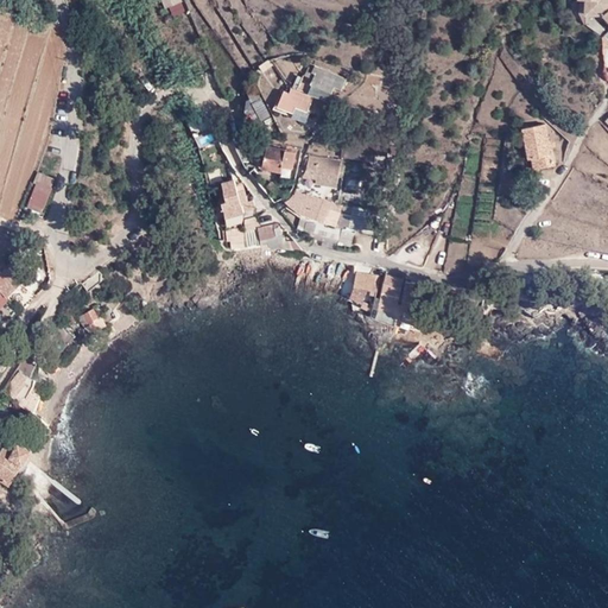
[(607,0),(580,0),(580,1),(581,1),(587,1),(588,16),(605,14),(607,18),(607,0)]
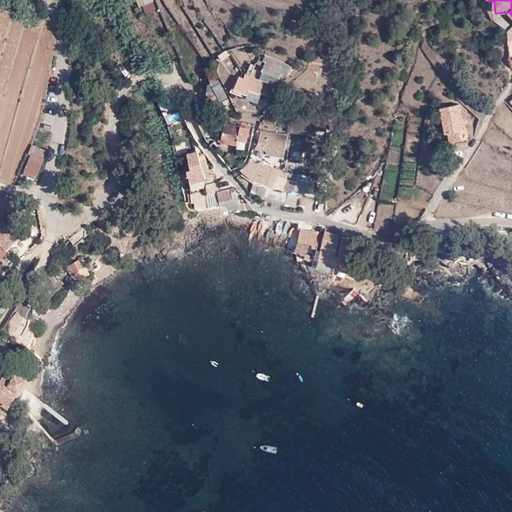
[(227,49),(219,54),(222,59),(230,54),(227,49)]
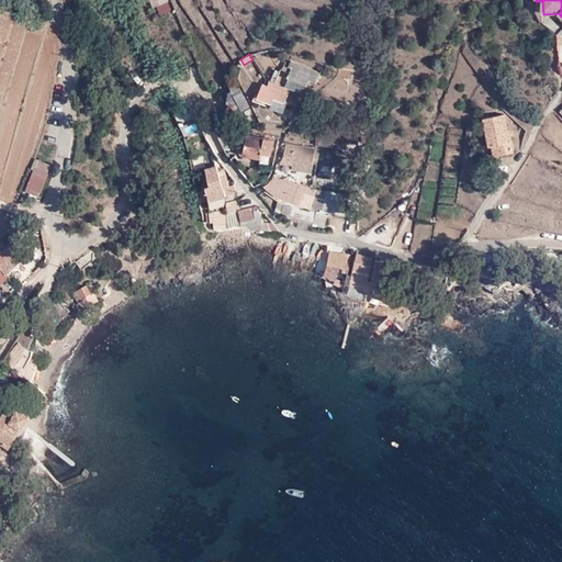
[(311,68),(291,60),(290,63),(285,60),(283,68),(291,70),(290,75),(307,81),(308,78),(316,80),(319,71),(311,68)]
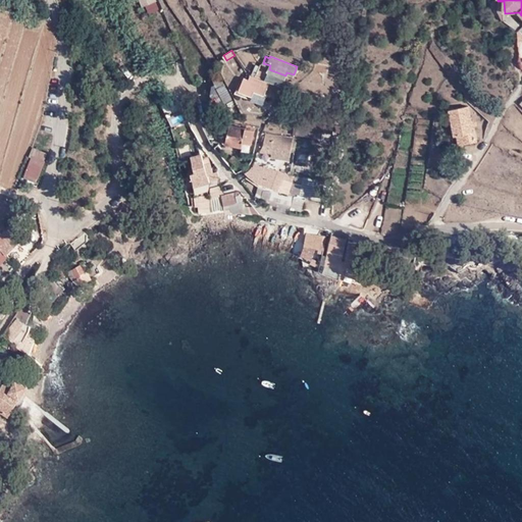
[(269,83),(251,74),(249,79),(245,76),(240,90),(252,95),(255,91),(264,94),(269,83)]
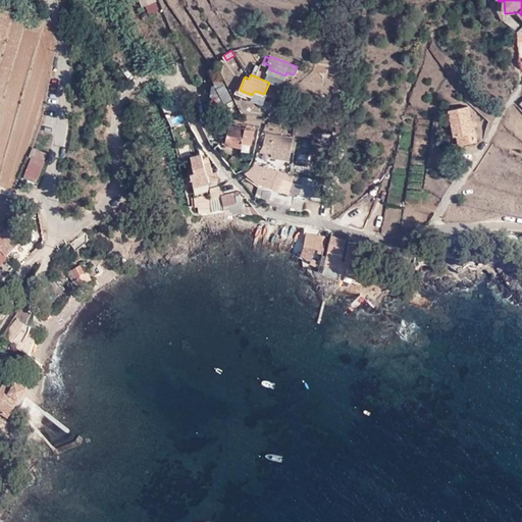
[(464,134),(466,143),(478,140),(473,119),(472,119),(469,106),(450,110),(455,136),(458,136),(464,134)]
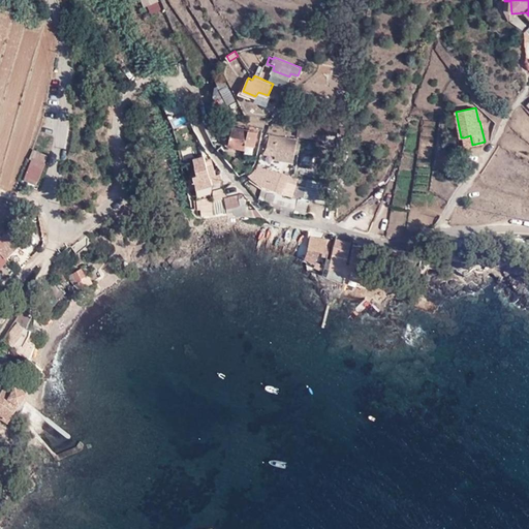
[(183,125),(191,122),(185,110),(178,113),(183,125)]
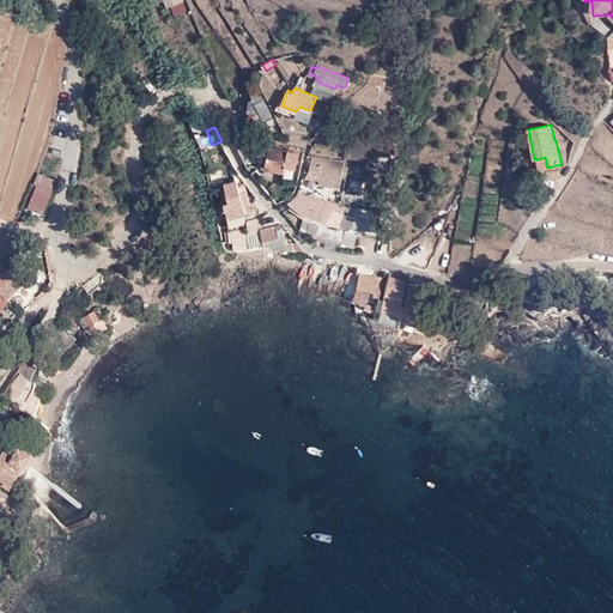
[(247,132),(234,140),(244,159),(254,175),(265,168),(260,162),(260,149),(247,132)]
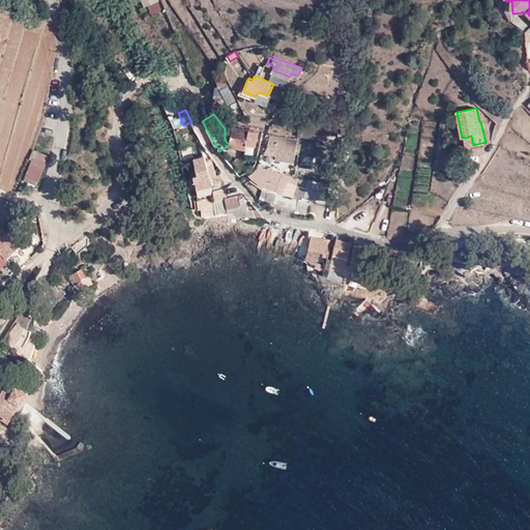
[(259,131),(233,126),(230,144),(245,147),(244,154),(254,155),(259,131)]
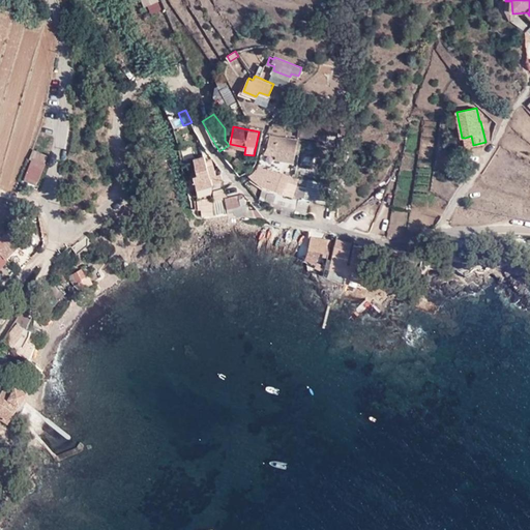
[(287,139),(270,136),(268,148),(276,149),(275,159),(294,163),(297,142),(286,141),(287,139)]
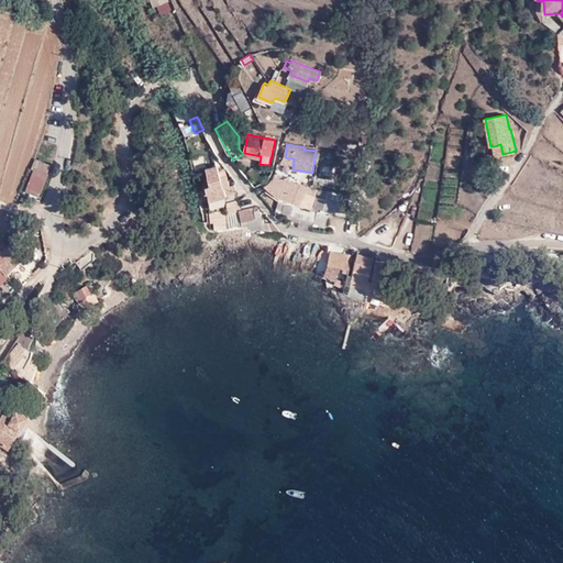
[(495,155),(503,154),(500,144),(494,146),(495,155)]
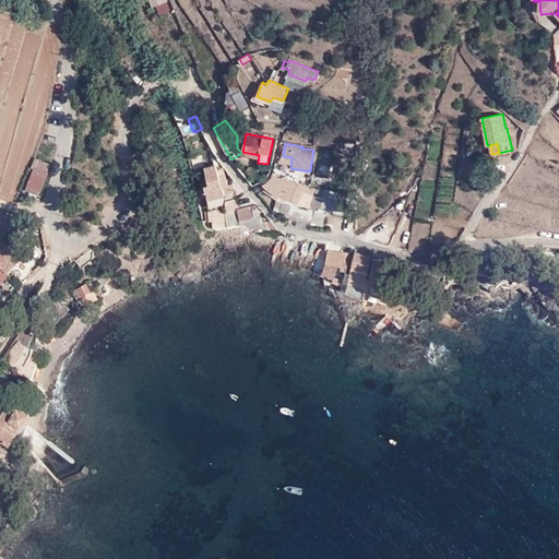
[(34,167),(46,170),(49,163),(35,157),(33,166),(34,167)]
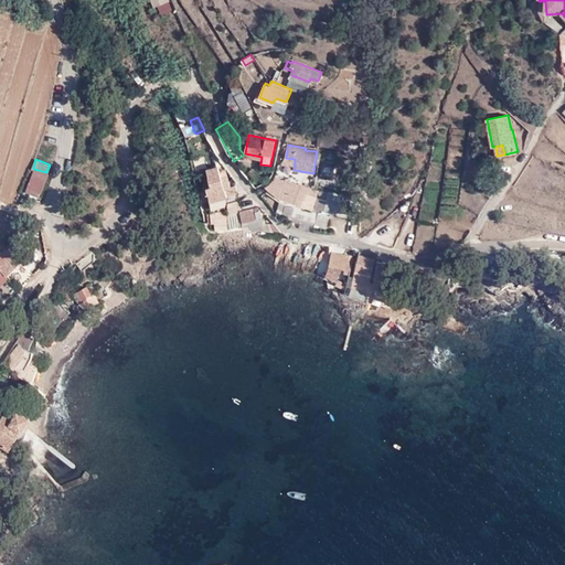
[(349,168),(332,164),(330,177),(323,177),(322,184),(345,188),(349,168)]
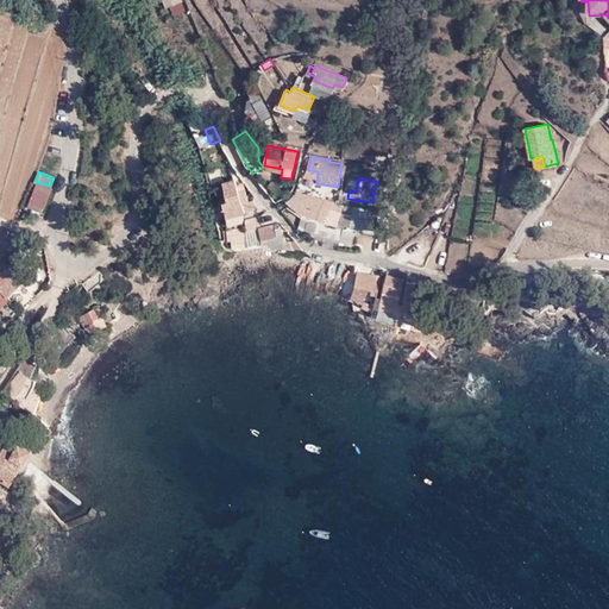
[(230,207),(226,208),(228,221),(243,219),(242,212),(256,208),(253,200),(250,201),(246,202),(243,192),(240,182),(238,183),(237,180),(234,179),(223,182),(225,190),(225,192),(227,200),(230,207)]
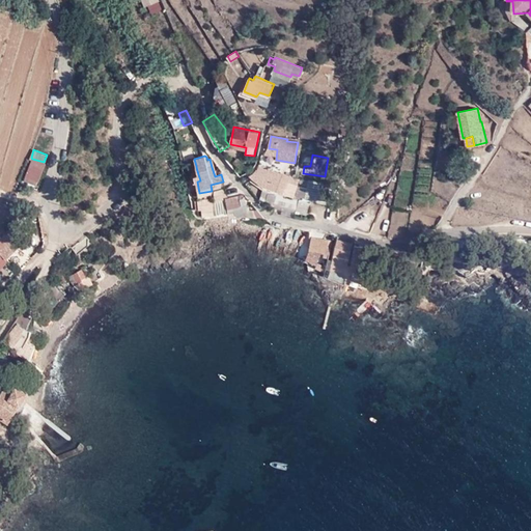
[(45,163),(44,162),(32,159),(27,174),(38,178),(45,163)]
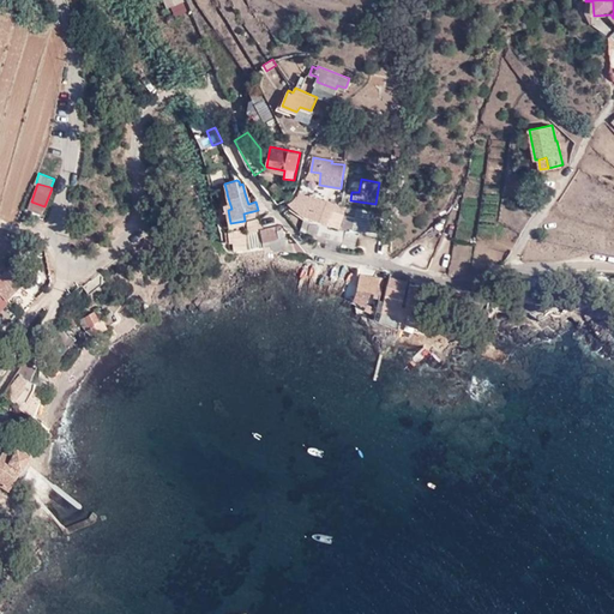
[(345,206),(308,194),(308,198),(298,194),(294,208),(304,215),(329,223),(332,211),(342,215),(345,206)]
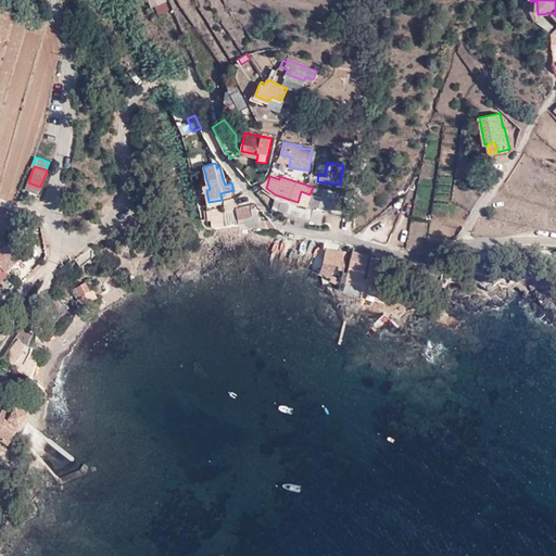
[(39,193),(40,187),(28,182),(26,188),(39,193)]
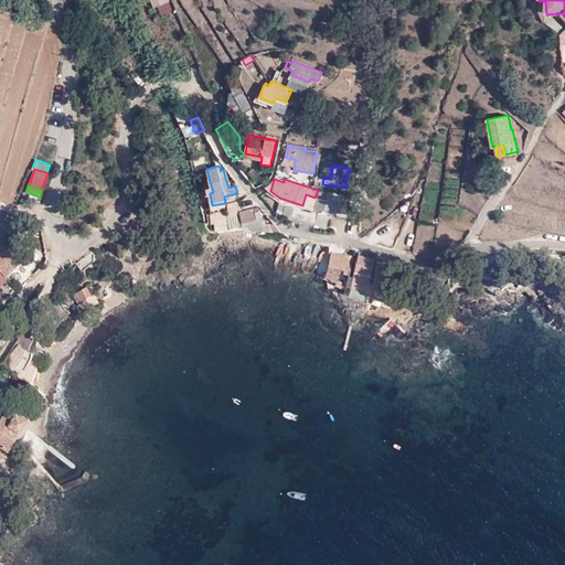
[(349,195),(319,190),(319,195),(327,196),(327,200),(317,199),(316,208),(345,213),(349,195)]
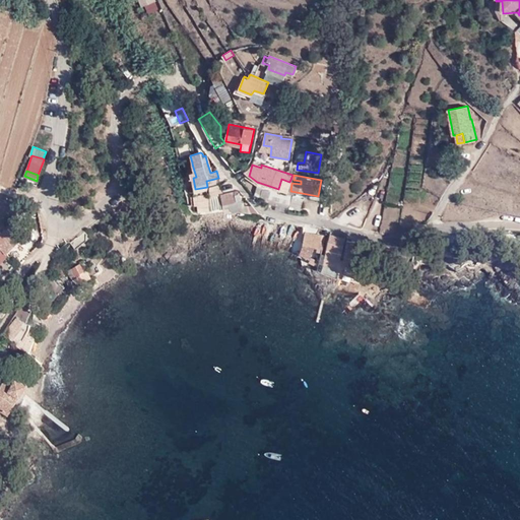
[(286,195),(263,189),(261,196),(265,197),(264,200),(268,201),(268,202),(276,204),(276,203),(288,206),(288,207),(295,209),(295,207),(300,209),(303,201),(286,197),(286,195)]
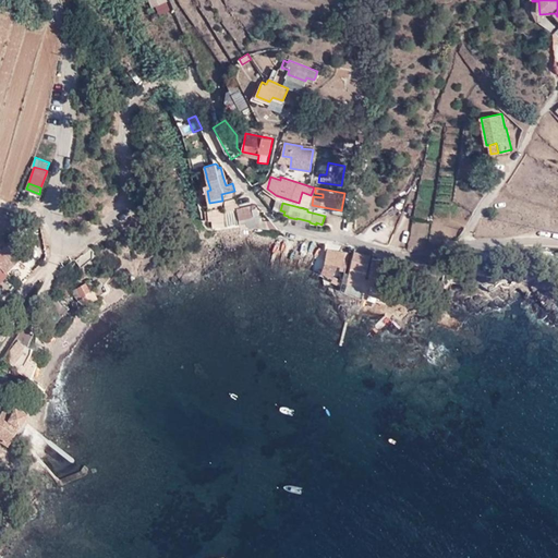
[(238,209),(240,222),(246,221),(245,216),(259,214),(255,204),(238,207),(238,209)]
